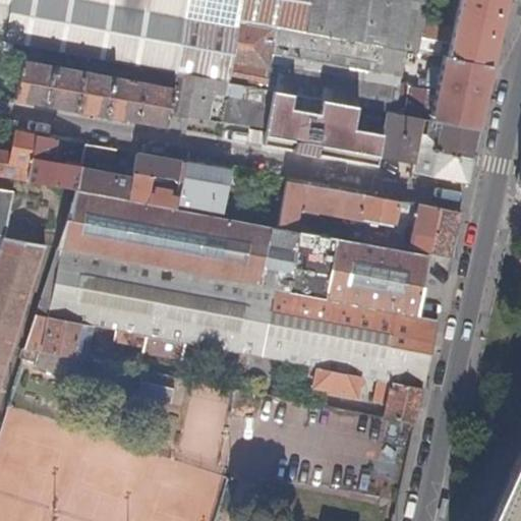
[(188,0),(0,0),(0,42),(178,74),(188,0)]
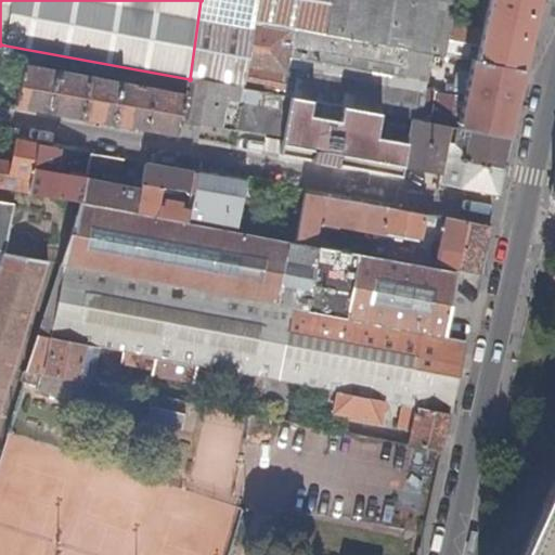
[(201,0),(190,79),(228,86),(246,89),(257,22),(327,35),(332,0),(201,0)]
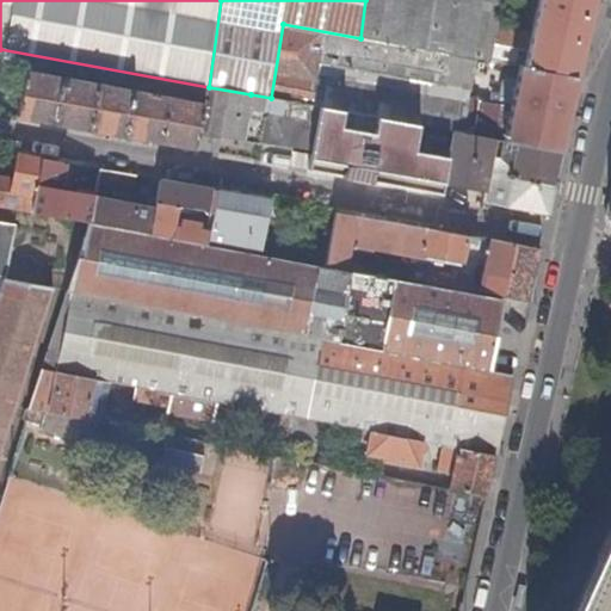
[(365,0),(360,38),(451,55),(492,62),(505,0),(365,0)]
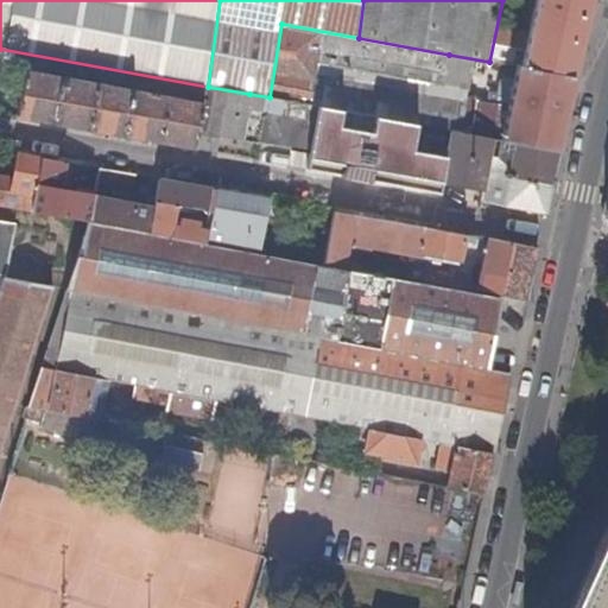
[(539,0),(527,51),(505,46),(501,64),(520,68),(577,78),(595,0),(539,0)]
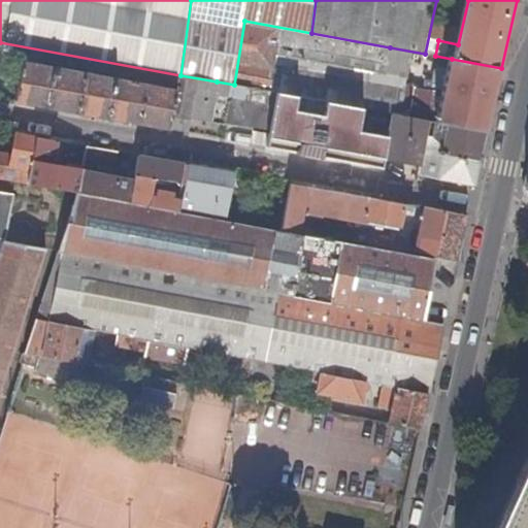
[(234,85),(235,85),(277,93),(356,107),(408,117),(410,108),(402,107),(405,91),(297,72),(296,78),(285,77),(291,47),(386,64),(390,47),(311,33),(244,21),(234,85)]
